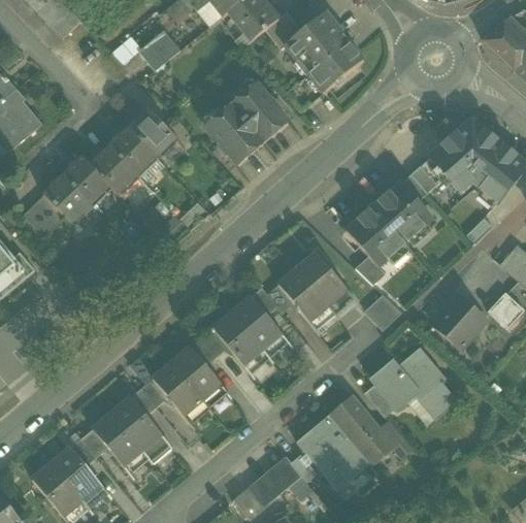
[(81,21),(62,0),(28,0),(64,37),(81,21)]
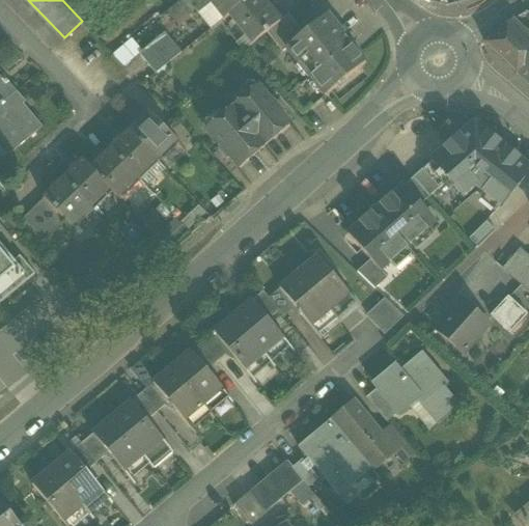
[(191,0),(200,10),(212,1),(211,0),(191,0)]
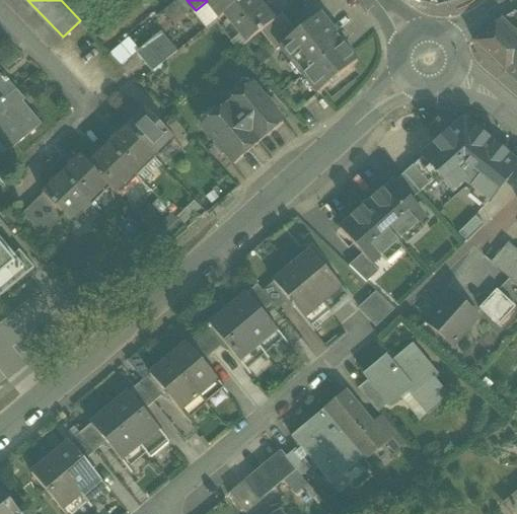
[(206,0),(207,1),(220,16),(228,9),(228,8),(238,0),(206,0)]
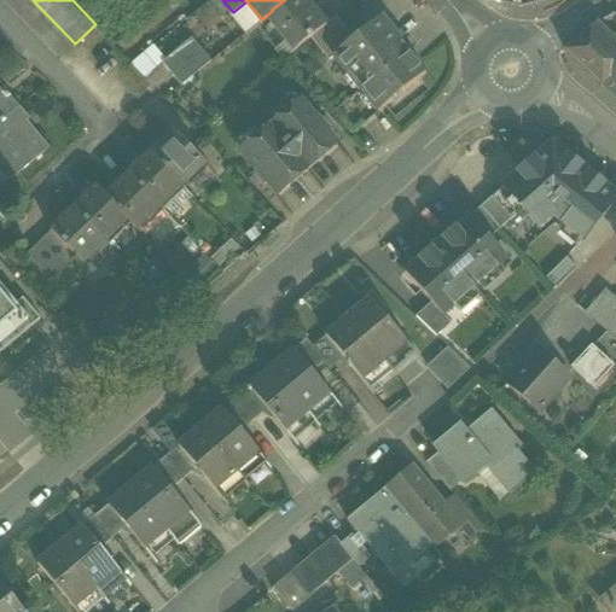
[(327,22),(309,0),(284,0),(272,10),(272,11),(300,44),(312,34),(327,22)]
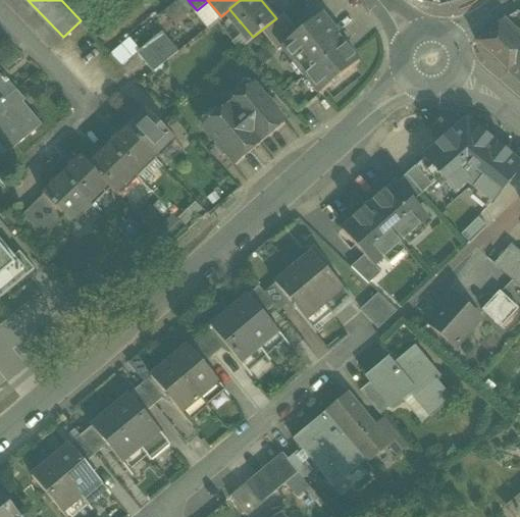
[(284,11),(276,18),(263,29),(278,49),(282,46),(282,45),(301,31),(284,11)]
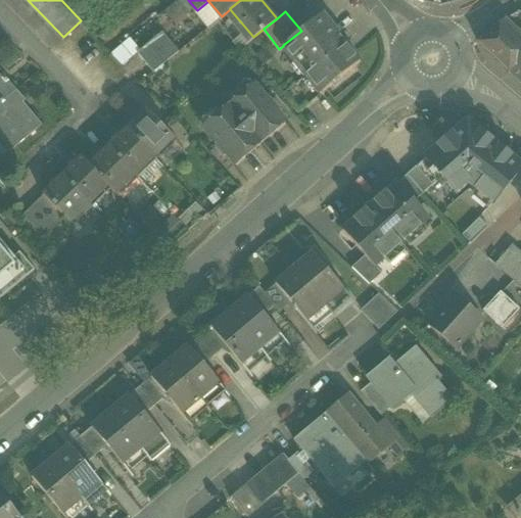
[(361,59),(323,12),(301,31),(283,45),(283,46),(321,91),(361,59)]
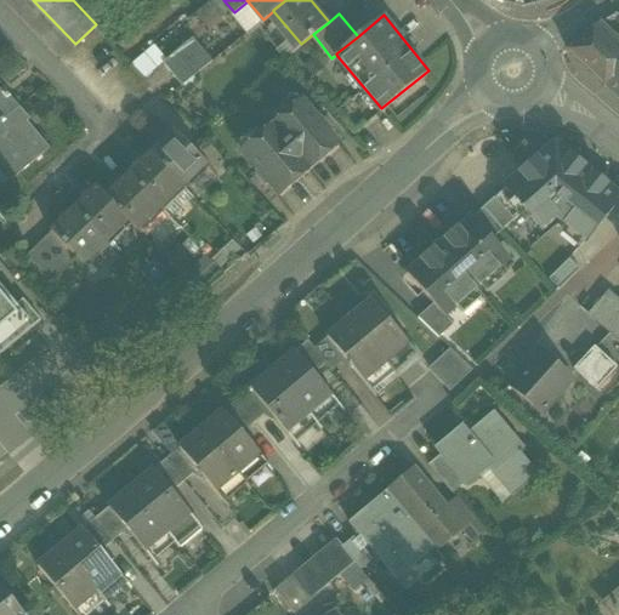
[(618,36),(601,18),(569,47),(606,83),(618,70),(618,66),(608,56),(618,45),(618,36)]
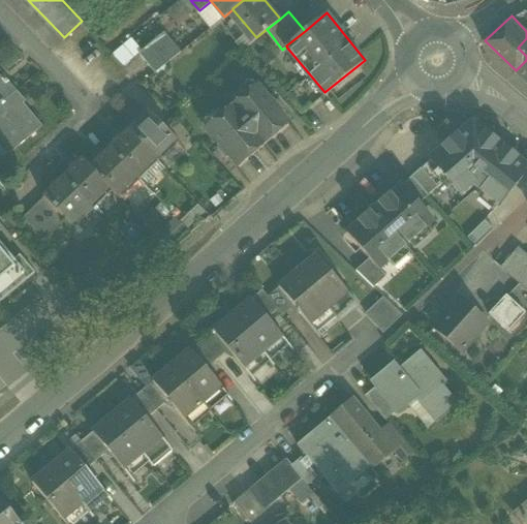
[(165,30),(140,51),(156,70),(182,50),(165,30)]
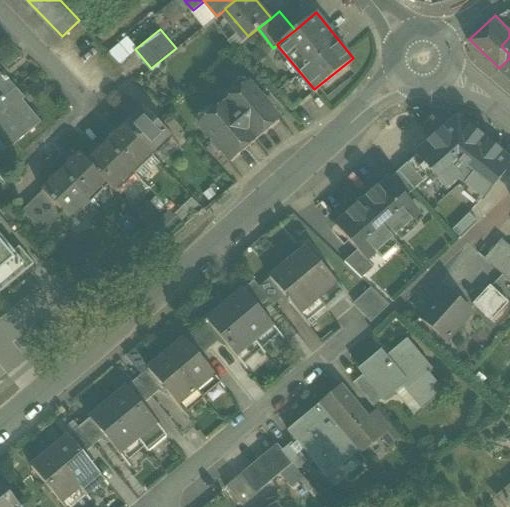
[(127,34),(110,48),(120,61),(138,47),(127,34)]
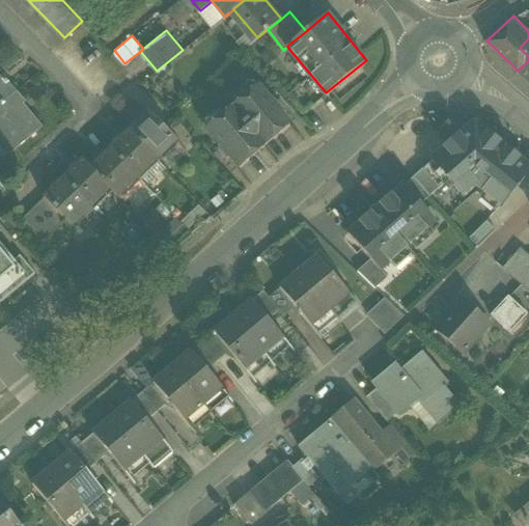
[(528,38),(520,48),(528,56),(528,60),(518,71),(528,80),(528,38)]
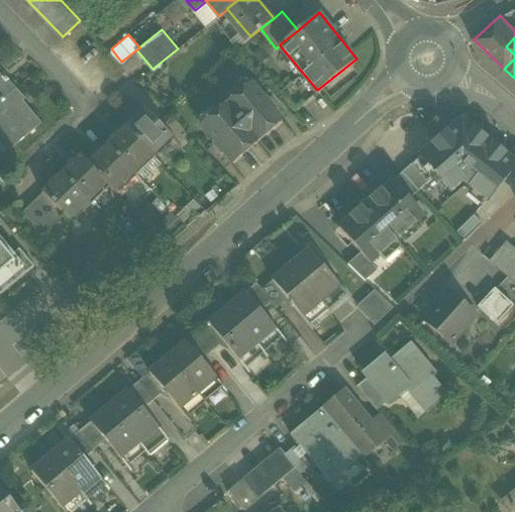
[(6,79),(0,72),(0,101),(17,87),(8,78),(6,79)]
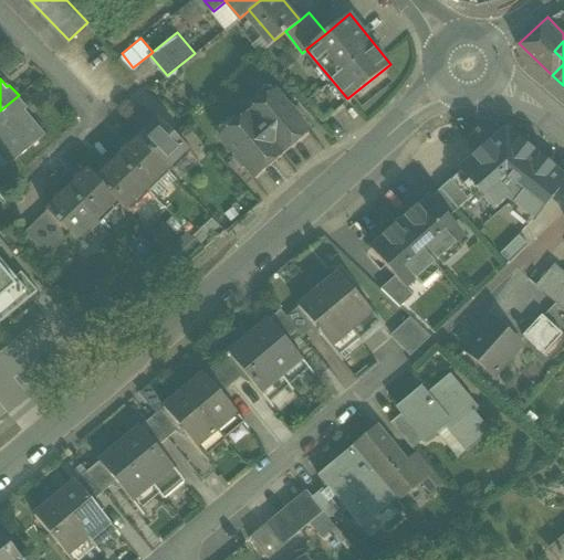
[(291,108),(275,90),(249,113),(283,152),(310,130),(300,117),(292,107),(291,108)]
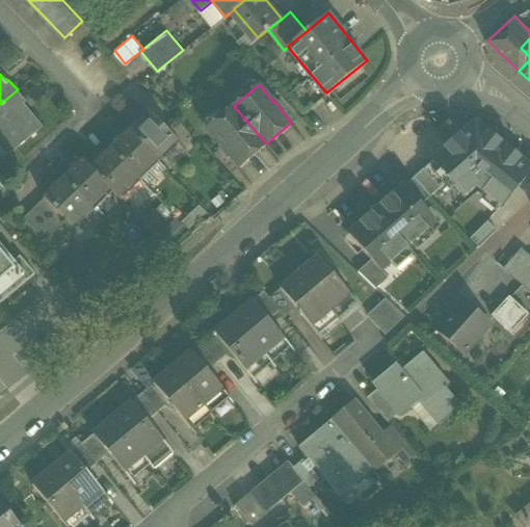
[(18,89),(0,104),(0,134),(14,151),(44,125),(24,102),(26,100),(18,89)]
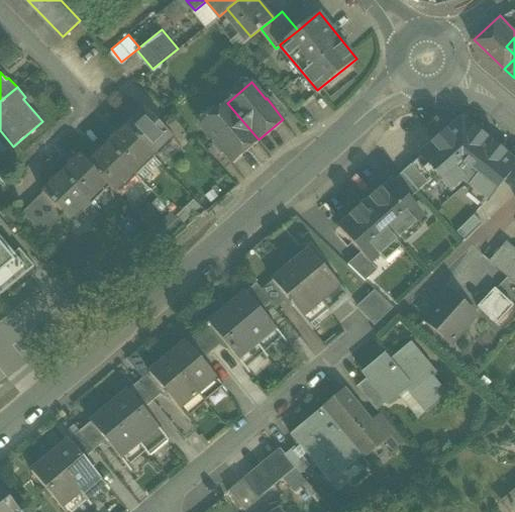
[(259,139),(227,103),(203,123),(217,140),(216,140),(223,149),(224,149),(234,161),(259,139)]
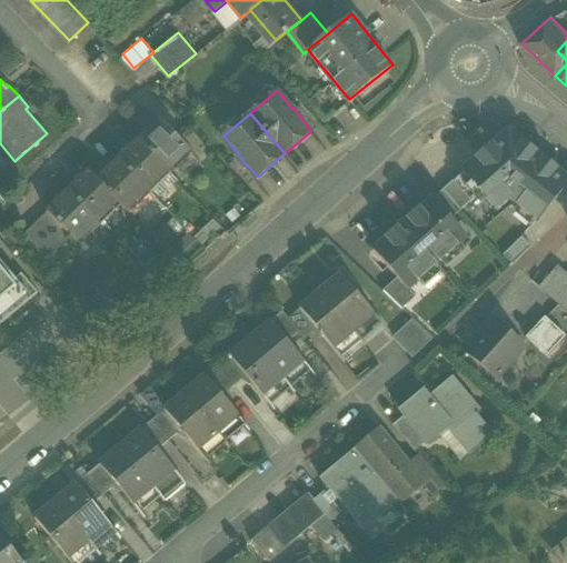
[(191,150),(163,119),(141,140),(170,169),(191,150)]
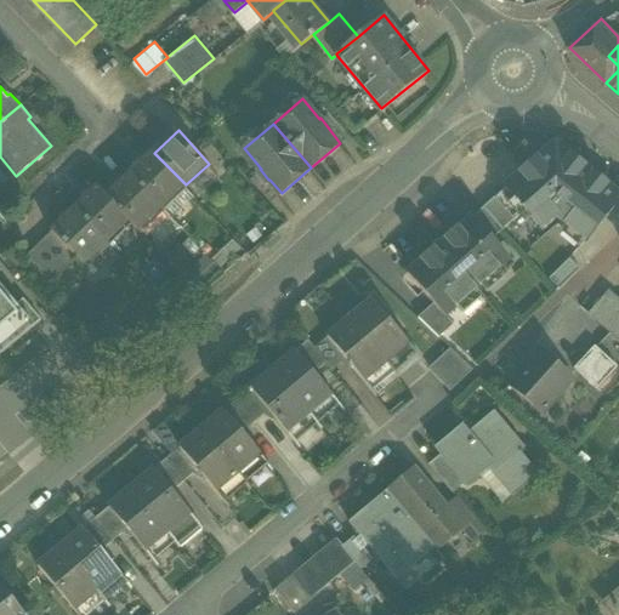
[(618,189),(555,140),(505,183),(544,227),(556,216),(586,239),(618,199),(618,189)]
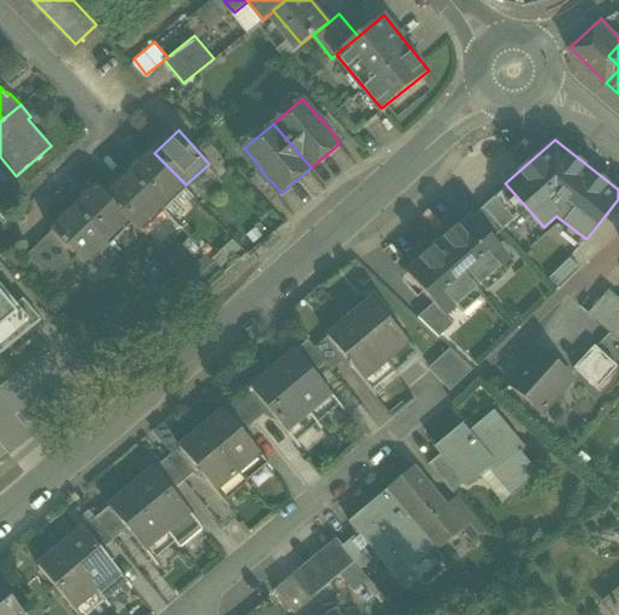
[(186,184),(154,153),(131,174),(163,206),(186,184)]
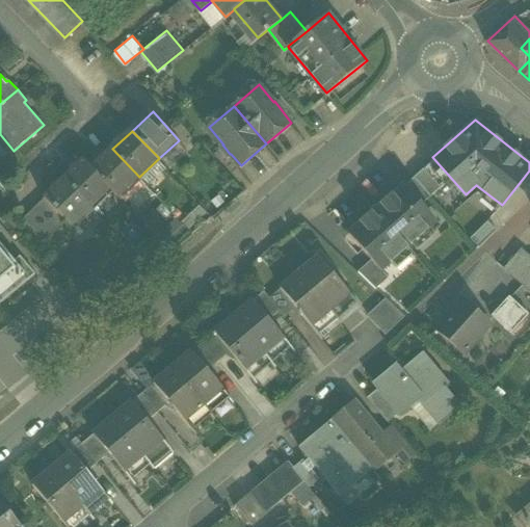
[(139,177),(112,149),(93,166),(93,167),(112,187),(111,188),(118,195),(139,177)]
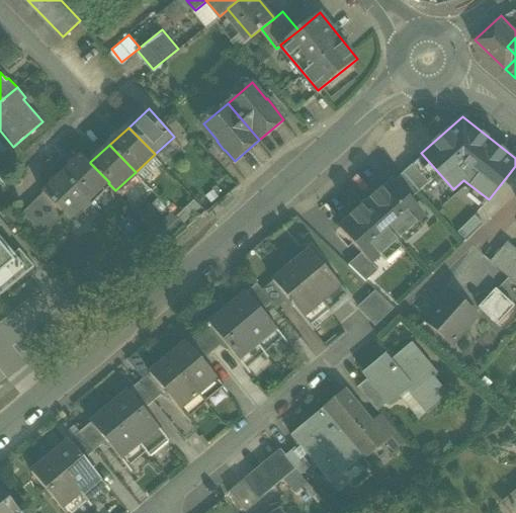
[(90,162),(84,156),(64,174),(90,200),(108,183),(109,182),(90,163),(90,162)]
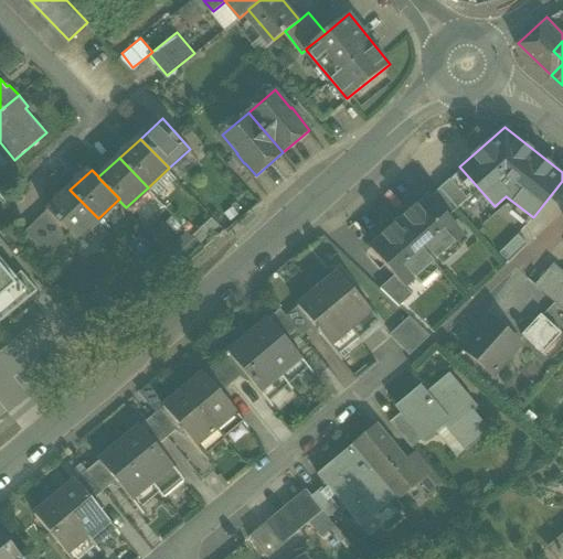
[(458,205),(441,185),(429,195),(447,215),(458,205)]
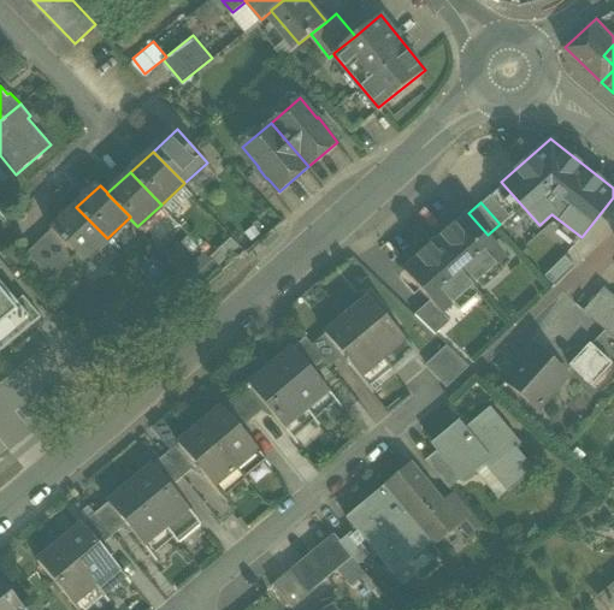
[(107,238),(76,207),(54,227),(55,230),(75,252),(83,260),(107,238)]
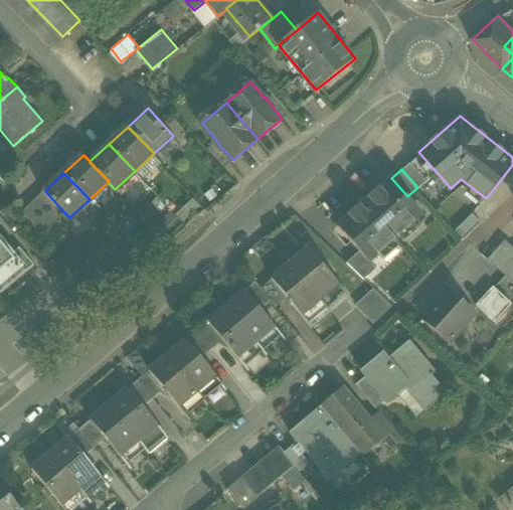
[(390,177),(338,223),(360,248),(370,260),(422,213),(407,196),(391,178),(390,177)]
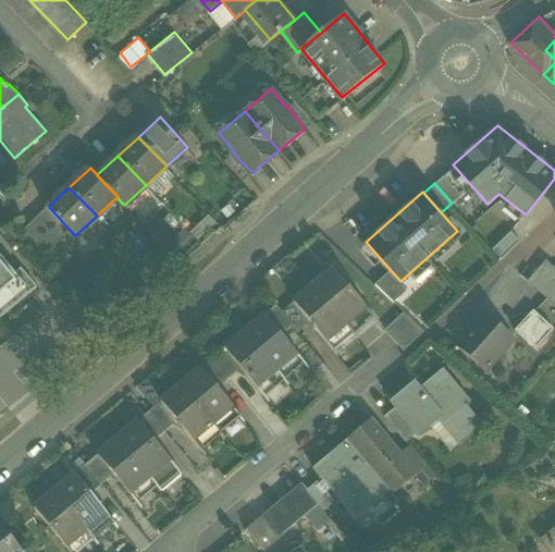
[(50,208),(28,228),(46,247),(68,228),(50,208)]
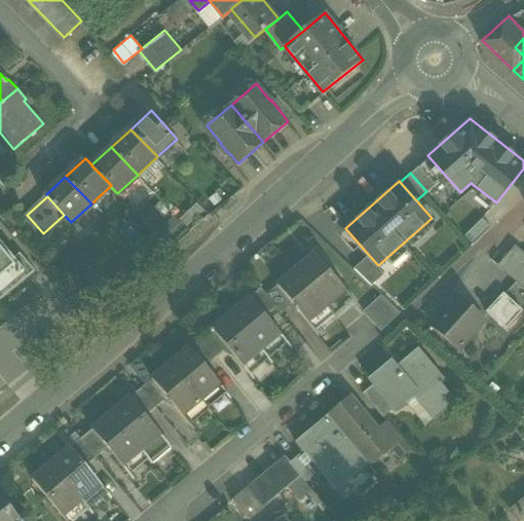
[(0,298),(36,268),(21,250),(14,256),(0,237),(0,298)]
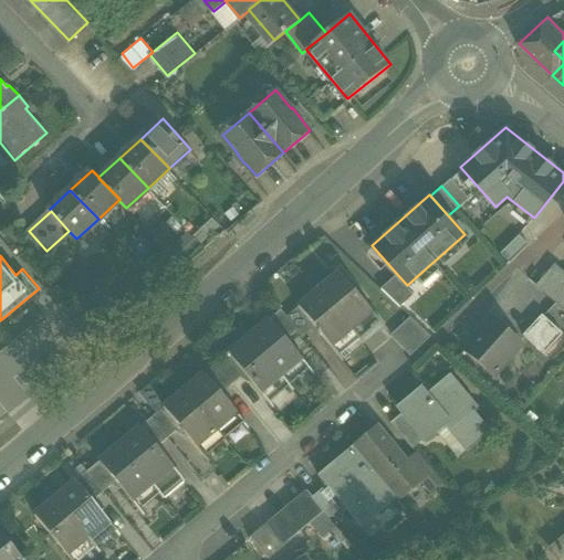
[(563,271),(554,263),(539,282),(563,303),(563,271)]
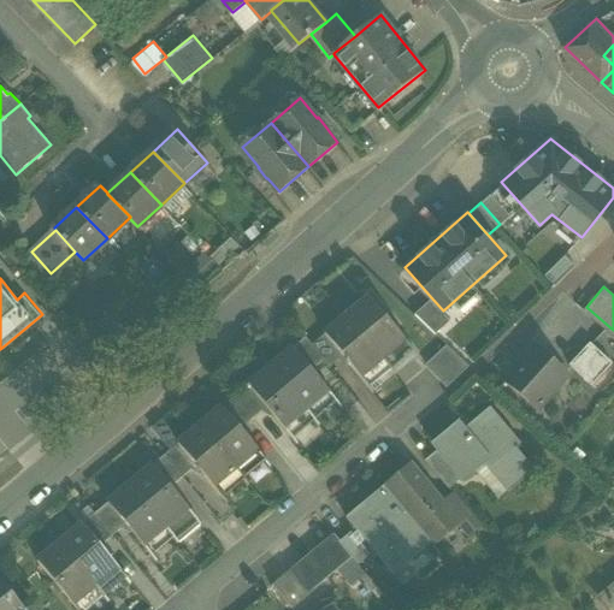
[(412,344),(371,295),(348,314),(389,362),(412,344)]
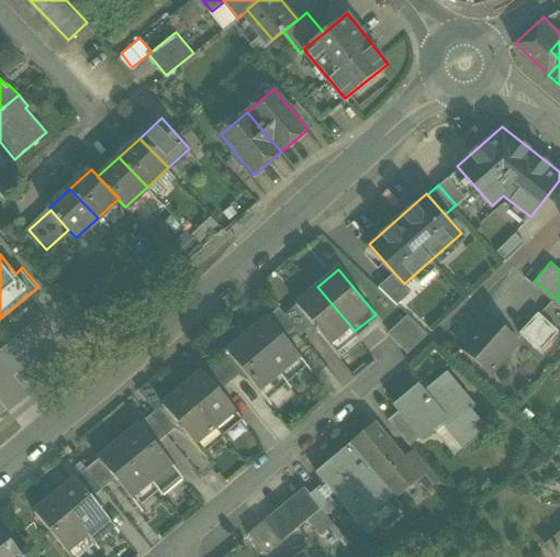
[(404,283),(393,271),(379,283),(398,302),(411,291),(404,283)]
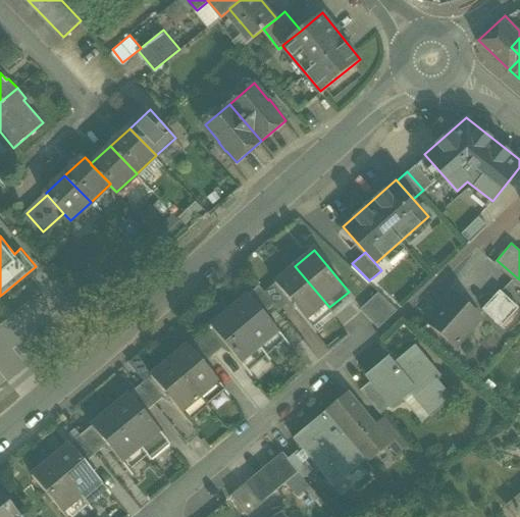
[(329,307),(295,266),(276,281),(291,300),(311,323),(329,307)]
